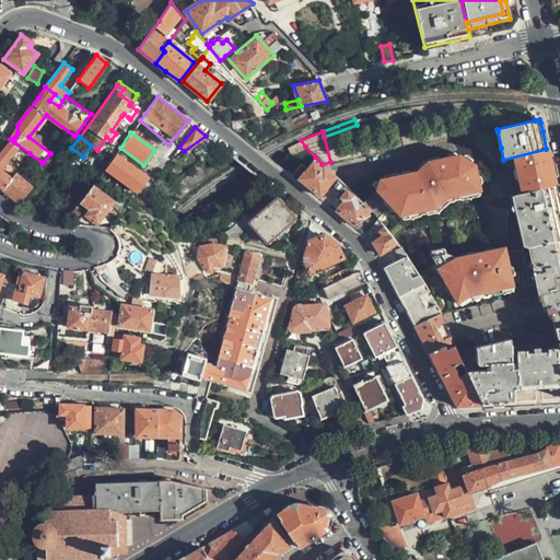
[(301,140),(288,147),(291,153),(305,147),(301,140)]
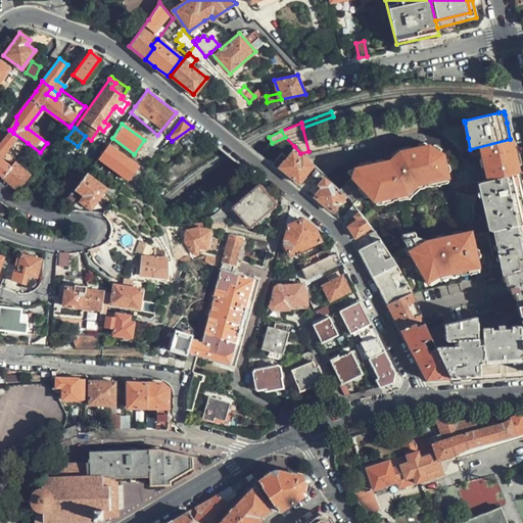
[(7,132),(0,141),(0,175),(2,177),(10,167),(9,167),(0,157),(0,155),(14,138),(7,132)]
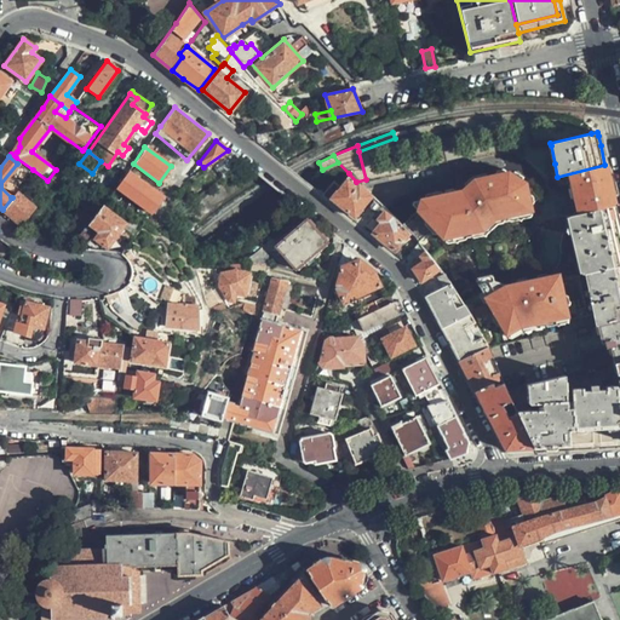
[(569,189),(574,188),(575,197),(573,199),(577,214),(610,207),(614,205),(609,184),(608,179),(604,165),(557,177),(561,191),(569,189)]
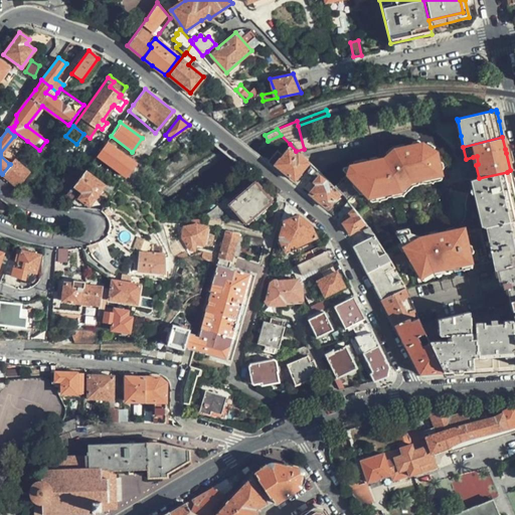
[(136,162),(107,140),(107,141),(102,147),(97,155),(126,176),(136,162)]
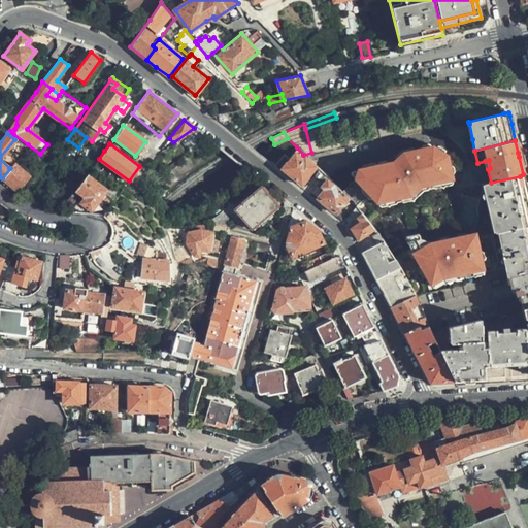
[(371,197),(377,202),(380,201),(409,194),(420,185),(450,177),(450,175),(459,168),(455,164),(450,159),(446,160),(444,155),(442,153),(444,151),(437,144),(435,147),(431,145),(429,145),(421,147),(418,150),(405,152),(397,158),(392,162),(386,163),(377,165),(373,166),(362,169),(356,170),(354,178),(366,191),(371,197)]
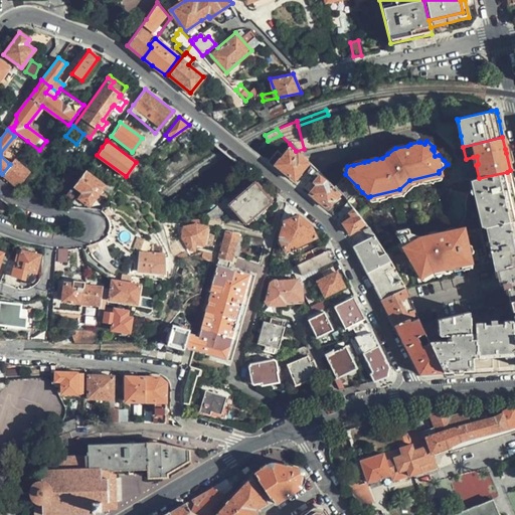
[(395,148),(407,146),(401,143),(392,146),(387,149),(386,152),(387,154),(395,148)]
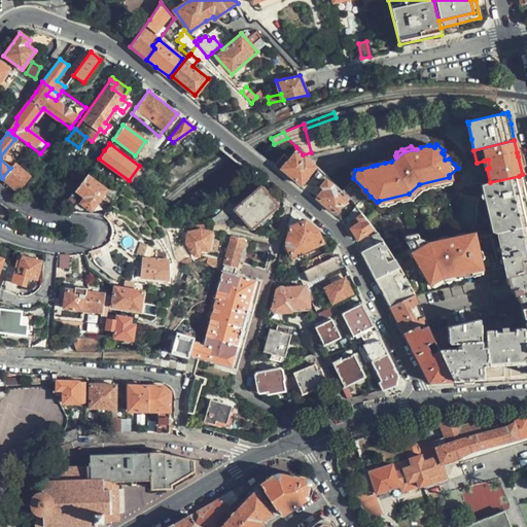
[(314,166),(305,155),(303,154),(301,157),(293,152),(288,157),(283,152),(272,164),(279,169),(281,167),(287,172),(300,183),(314,166)]
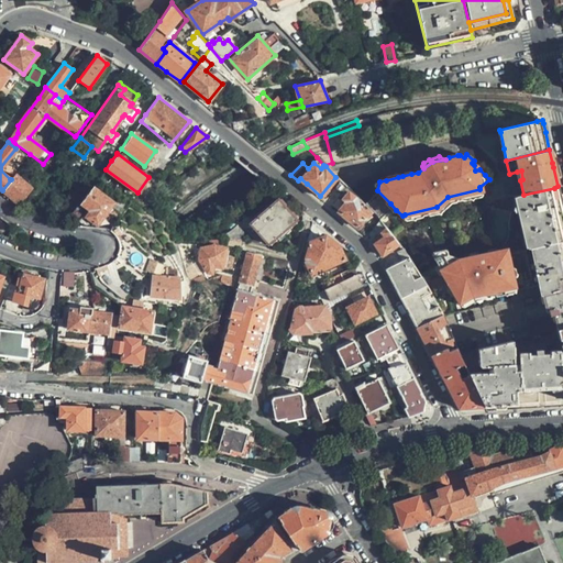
[(14,174),(10,179),(11,179),(2,190),(18,203),(30,187),(14,174)]
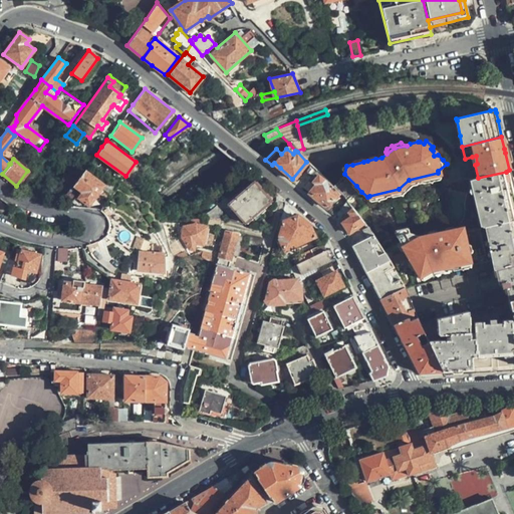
[(102,185),(84,171),(72,185),(81,192),(77,198),(87,205),(102,185)]
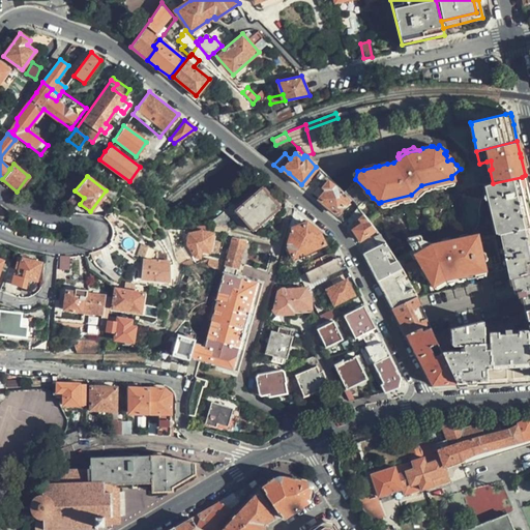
[(483,184),(496,233),(529,226),(529,200),(526,183),(524,183),(522,177),(493,183),(483,184)]
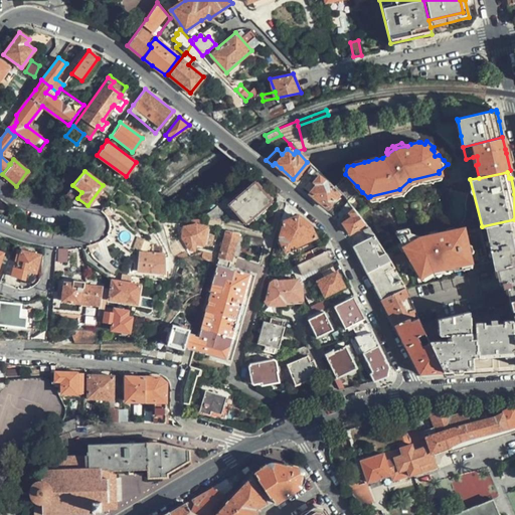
[(440,175),(439,173),(409,180),(399,189),(370,196),(371,199),(373,200),(401,193),(411,184),(438,178),(440,175)]
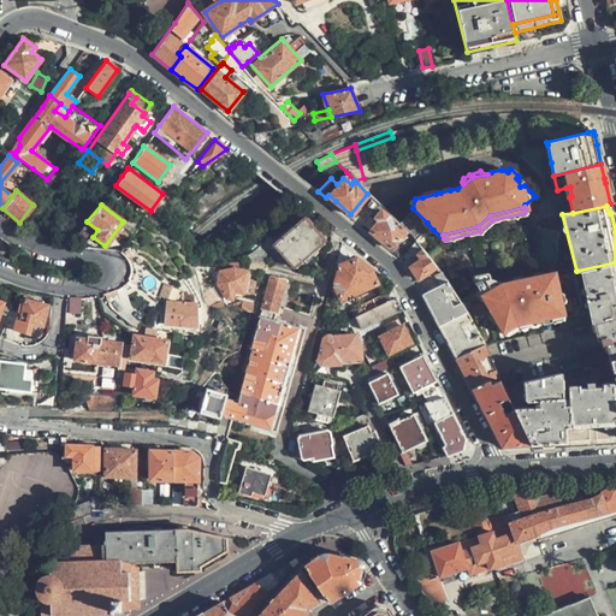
[(413,208),(397,221),(404,229),(414,240),(416,237),(424,232),(425,231),(424,224),(427,223),(413,208)]
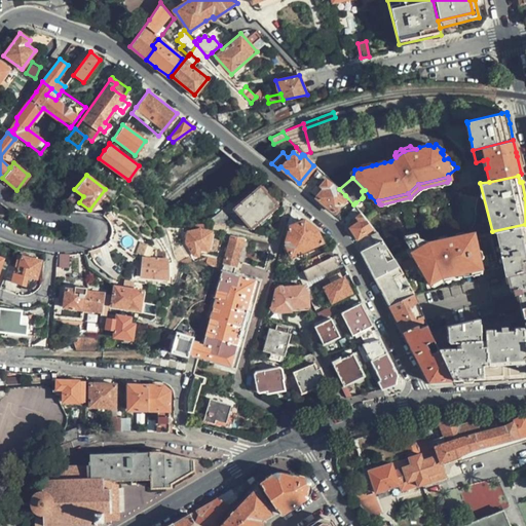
[(339,189),(336,185),(334,186),(326,179),(322,185),(325,187),(317,196),(327,204),(334,212),(340,204),(340,203),(345,195),(339,189)]
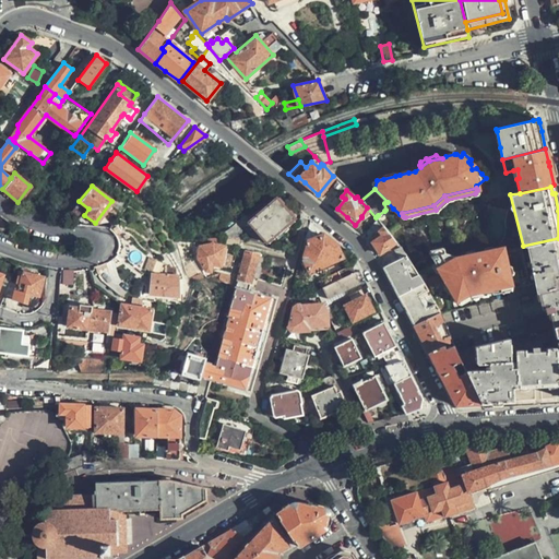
[(247,222),(264,242),(293,218),(276,197),(247,222)]
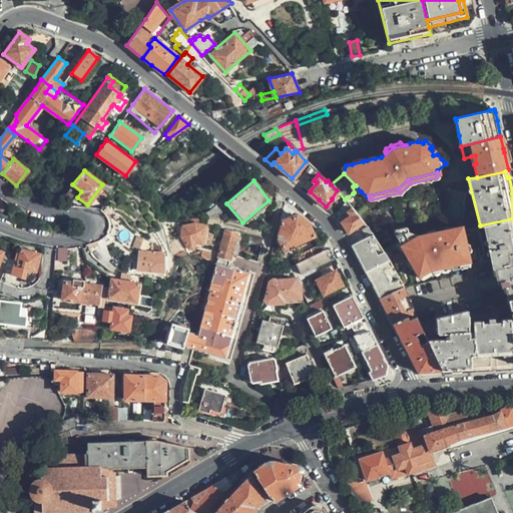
[(465,222),(465,189),(448,189),(449,222),(465,222)]
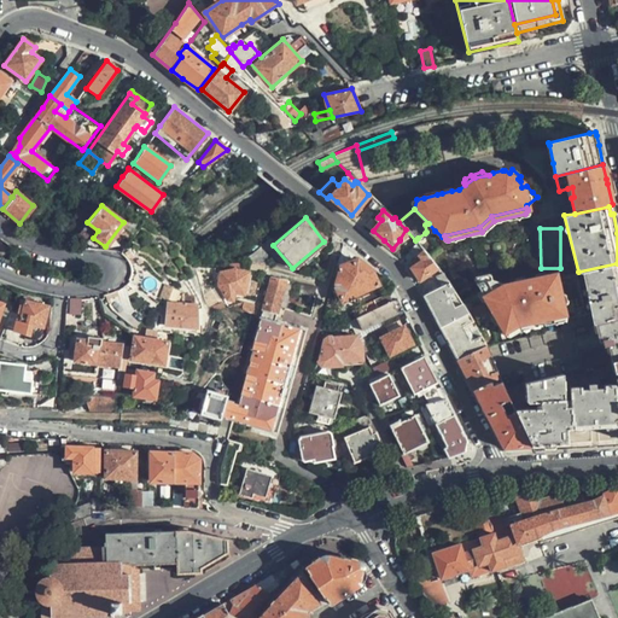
[(261,245),(248,254),(252,261),(264,263),(266,257),(267,255),(261,245)]
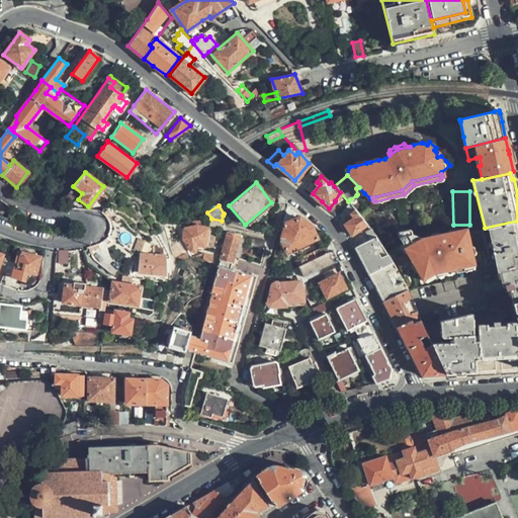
[(366,224),(355,208),(350,213),(343,220),(346,224),(345,224),(347,227),(352,234),(366,224)]
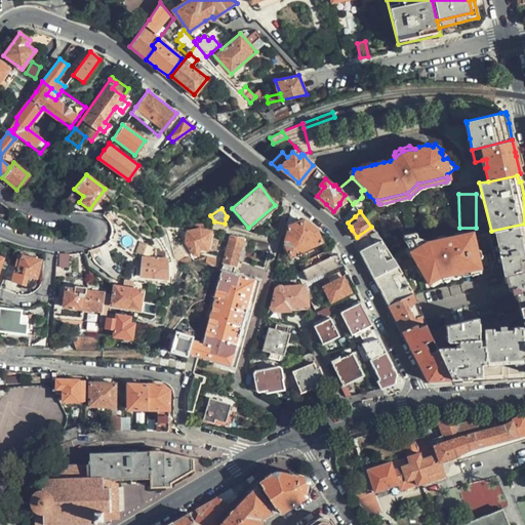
[(321,241),(317,231),(304,218),(289,225),(284,240),(287,244),(285,245),(290,255),(321,241)]
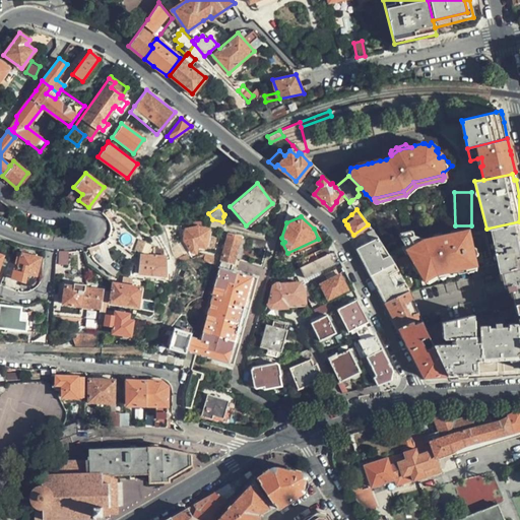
[(222,221),(212,219),(210,224),(220,229),(222,221)]
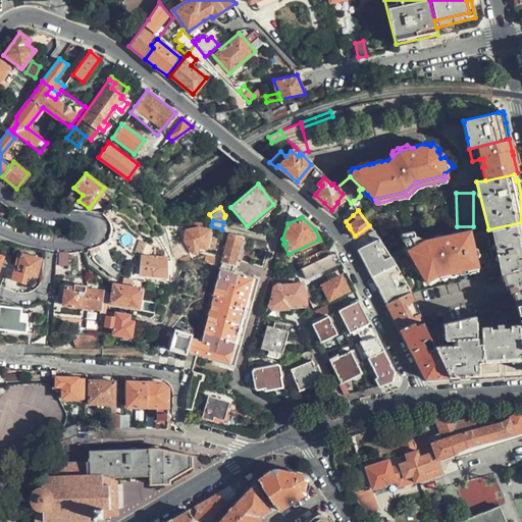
[(499,270),(500,273),(501,273),(521,267),(521,222),(488,229),(485,230),(488,246),(492,245),(498,264),(499,270)]
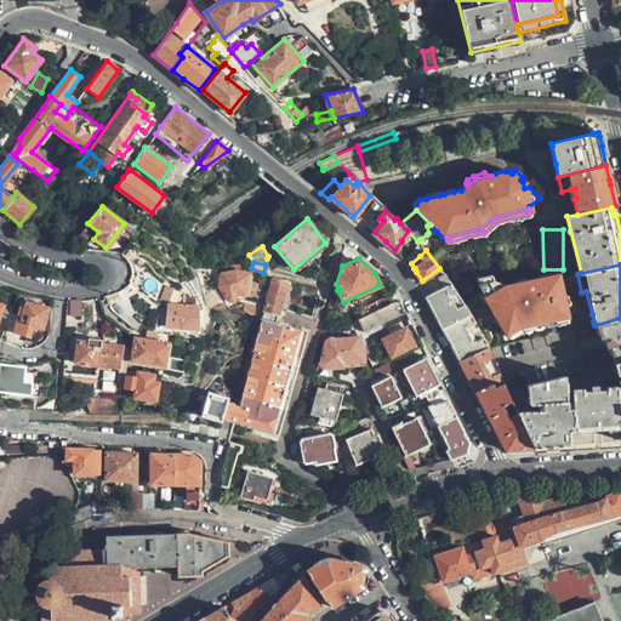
[(244,295),(249,274),(237,271),(221,274),(218,286),(227,301),(233,302),(235,294),(244,295)]
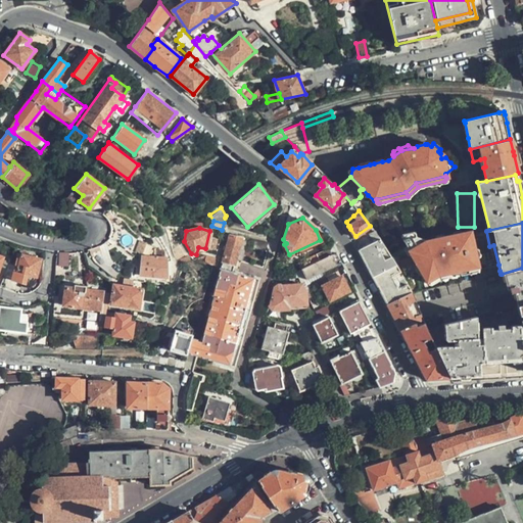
[(476,264),(470,236),(469,232),(460,234),(452,235),(447,236),(429,240),(422,238),(415,236),(402,239),(406,245),(413,256),(415,257),(417,264),(426,280),(436,274),(476,266),(476,264)]
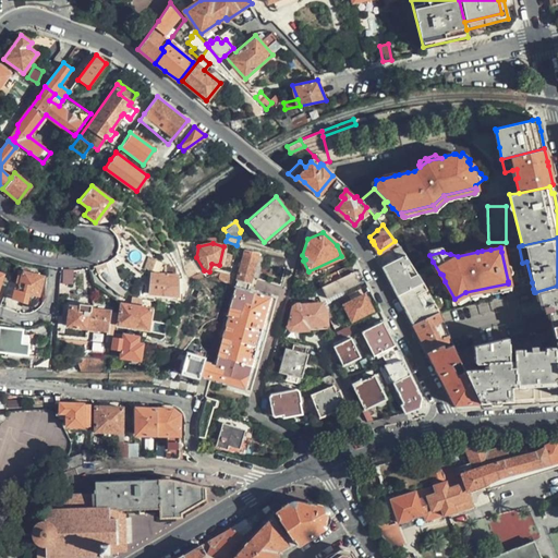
[(519,247),(501,252),(508,281),(509,281),(524,277),(525,277),(519,247)]
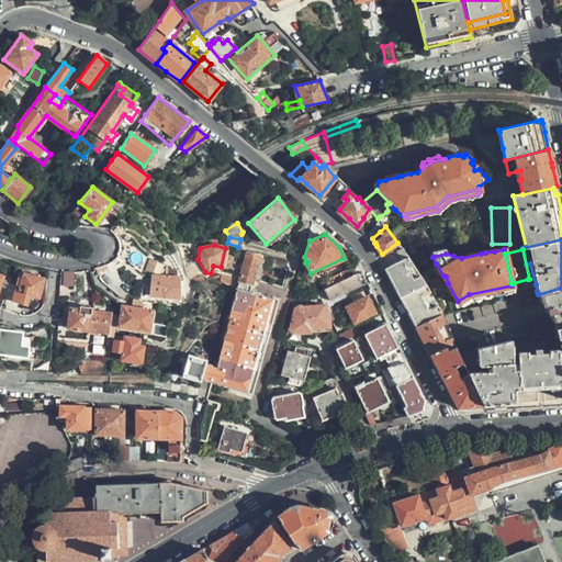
[(251,284),(253,280),(259,255),(249,253),(246,256),(238,281),(251,284)]
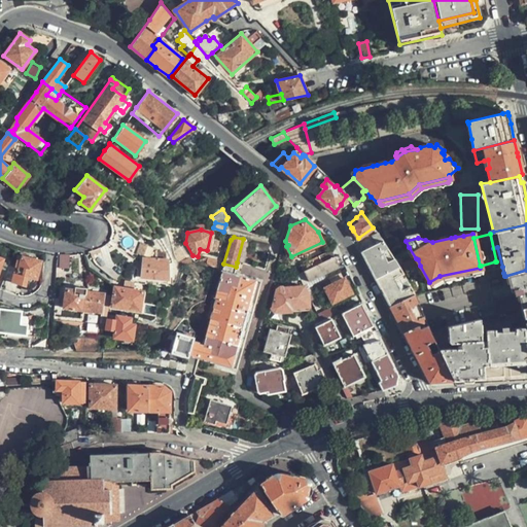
[(370,267),(376,278),(399,266),(394,258),(387,261),(383,253),(384,251),(384,249),(387,247),(383,240),(361,251),(370,267)]
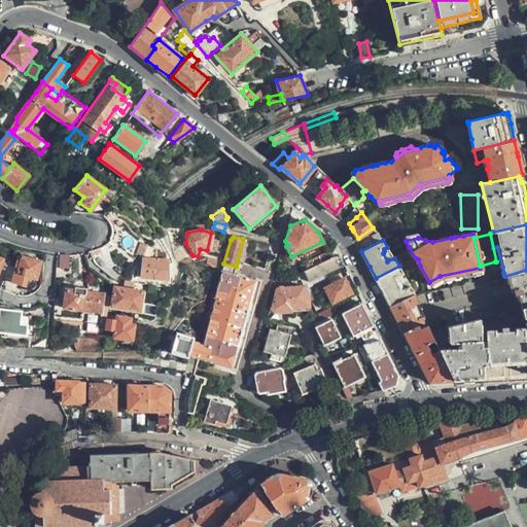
[(271,244),(257,242),(256,251),(269,253),(271,244)]
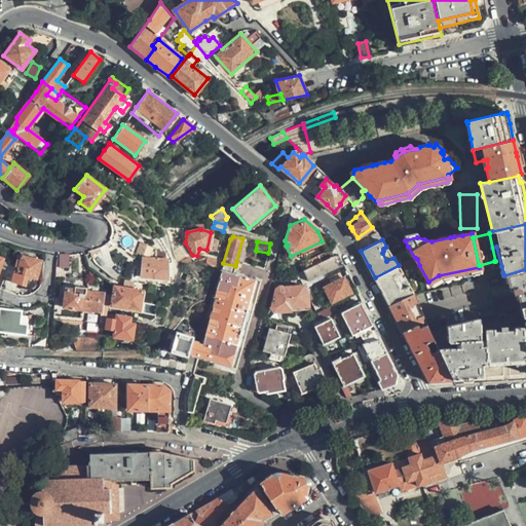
[(167,279),(168,264),(170,260),(167,260),(167,253),(158,252),(158,249),(150,247),(149,258),(142,258),(141,276),(167,279)]
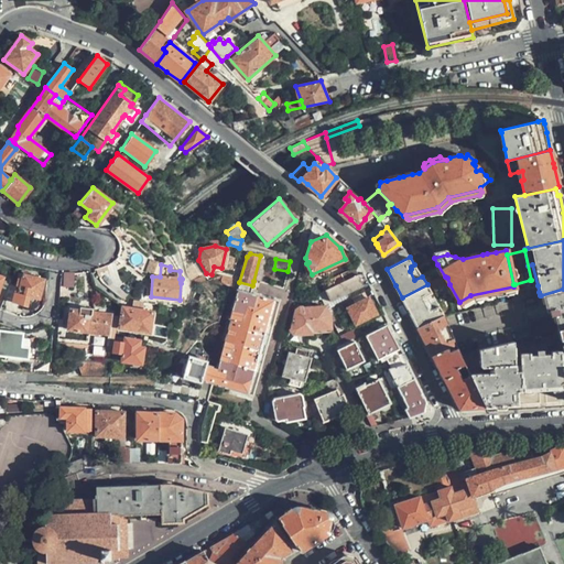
[(437,264),(420,273),(422,277),(427,284),(432,292),(433,291),(441,286),(443,286),(443,277),(445,277),(437,264)]
